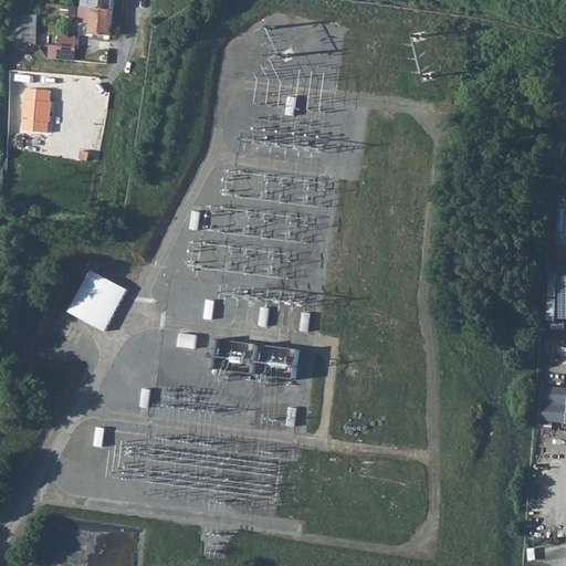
[(111,37),(113,10),(114,10),(115,0),(94,0),(94,9),(92,34),(100,35),(111,37)]
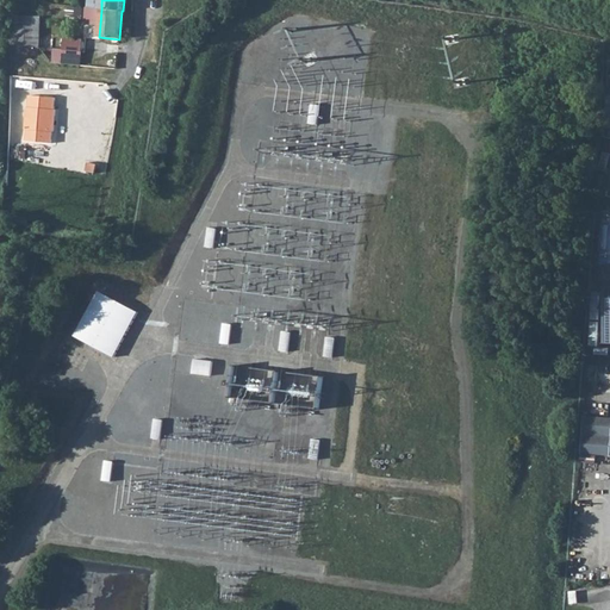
[(11,45),(41,48),(41,41),(43,19),(12,16),(11,45)]
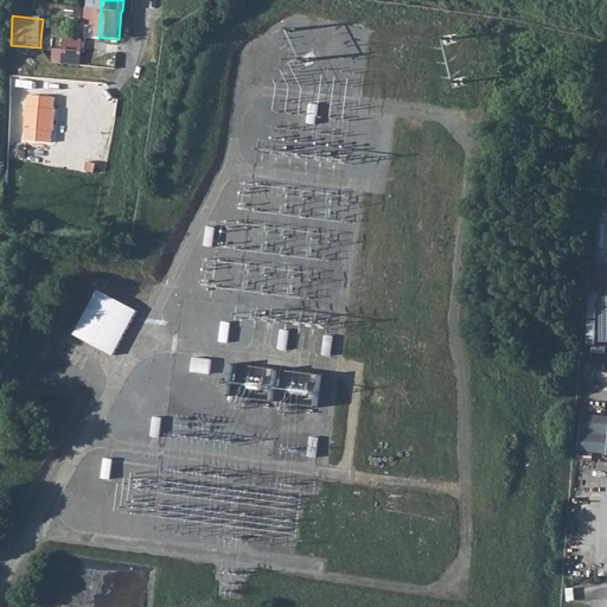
[(63,50),(82,51),(83,40),(64,38),(63,50)]
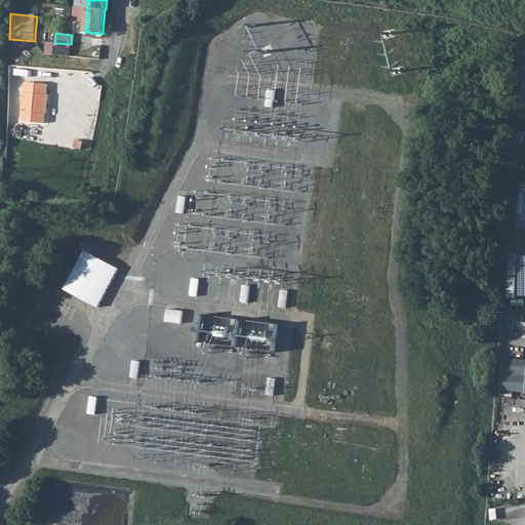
[(49,83),(26,82),(26,92),(24,92),(24,111),(25,111),(24,121),(47,122),(47,112),(49,112),(50,93),(48,93),(49,83)]
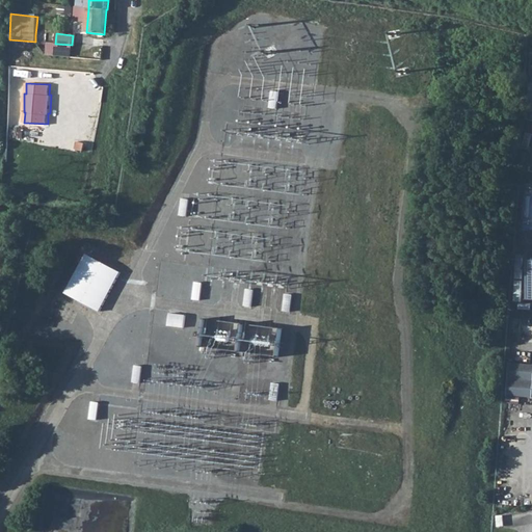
[(280,91),(271,90),(269,108),(276,110),(280,91)]
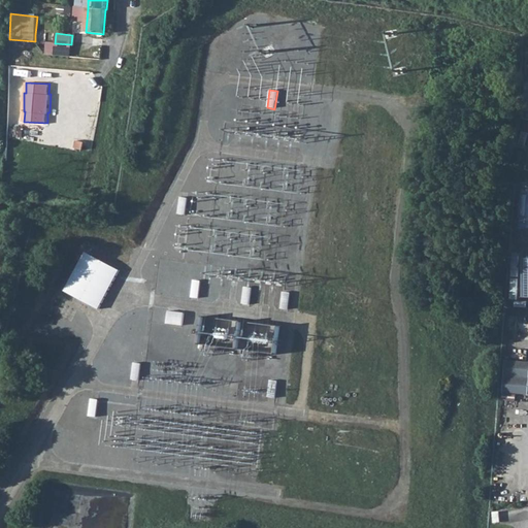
[(188,198),(178,197),(176,215),(186,217),(188,198)]
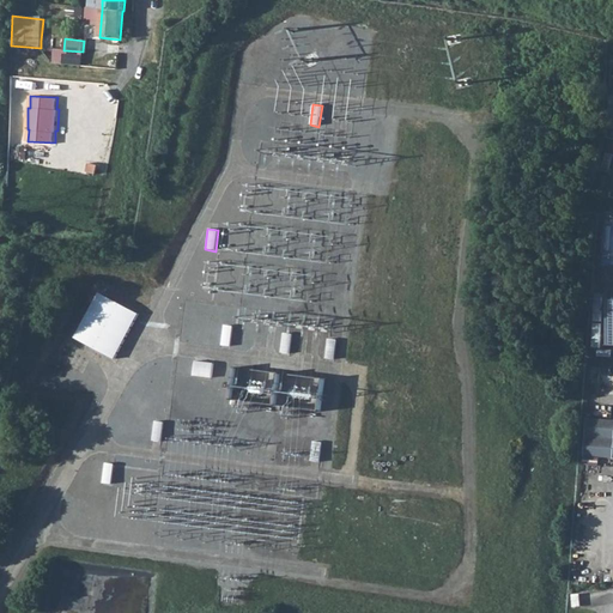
[(139,314),(98,292),(73,338),(114,359),(139,314)]
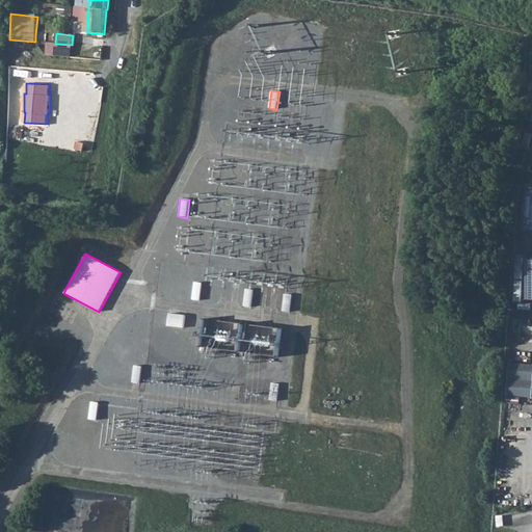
[(203,282),(194,282),(193,297),(202,298),(203,282)]
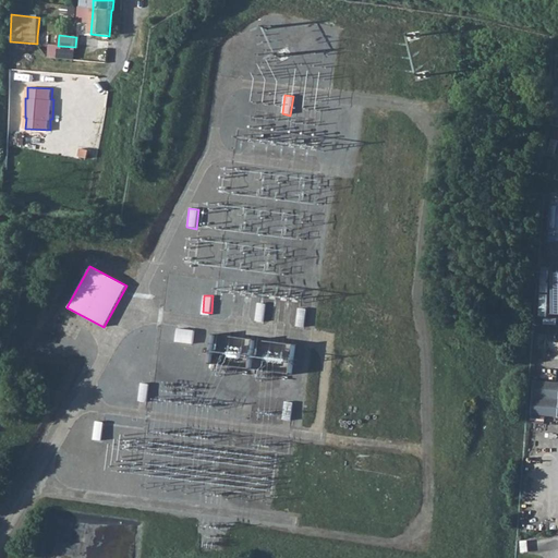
[(266,303),(258,302),(256,322),(264,323),(266,303)]
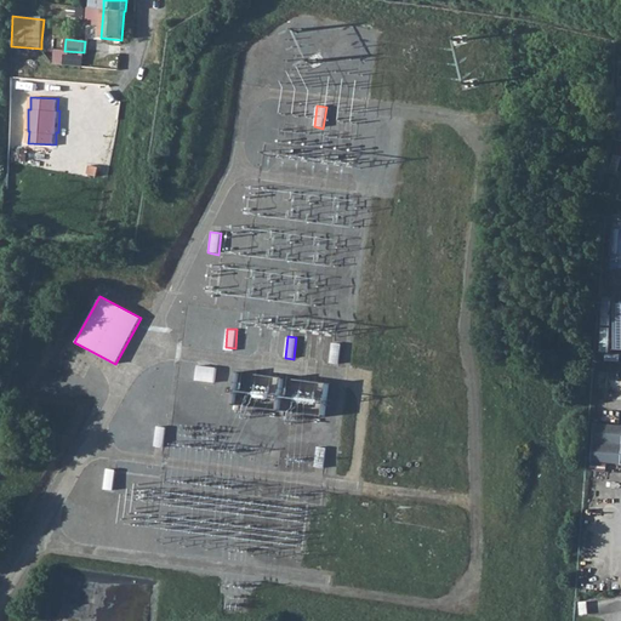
[(342,343),(332,342),(330,362),(339,364),(342,343)]
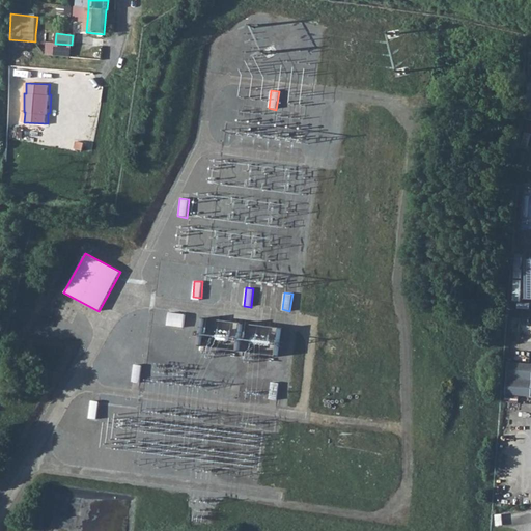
[(186,313),(169,311),(167,325),(184,328),(186,313)]
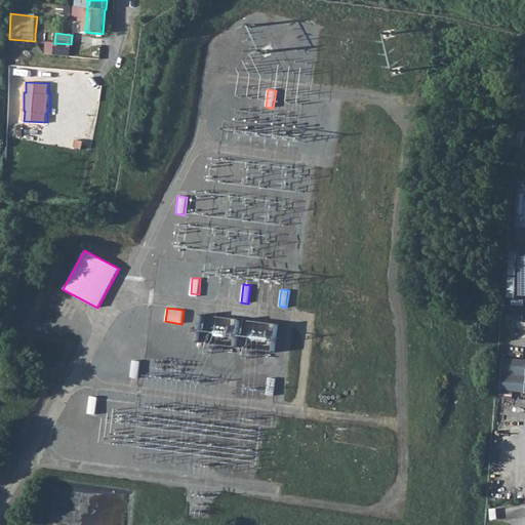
[(202,315),(200,344),(277,351),(280,322),(202,315)]
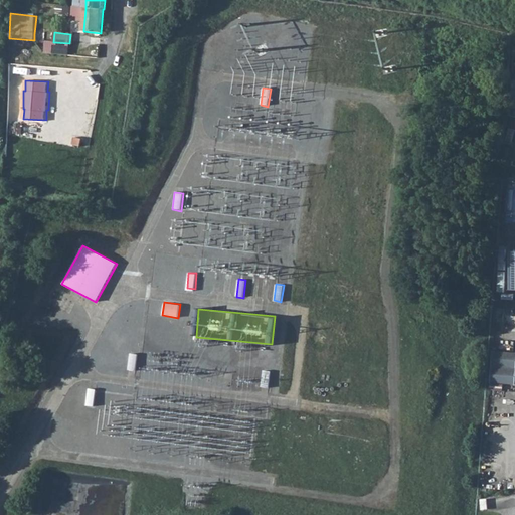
[(138,354),(130,353),(130,357),(129,370),(136,371),(138,354)]
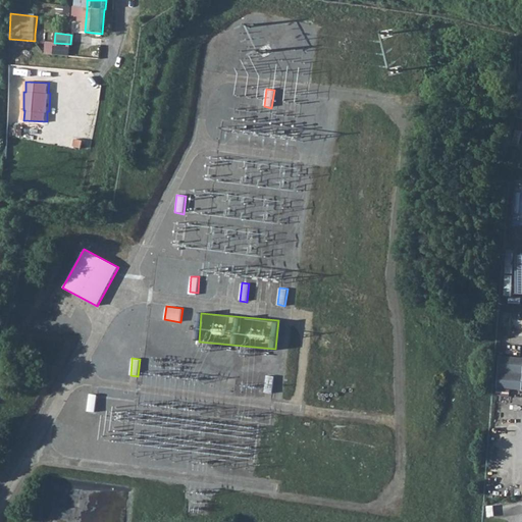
[(521,365),(521,359),(499,358),(498,390),(521,390),(521,365)]
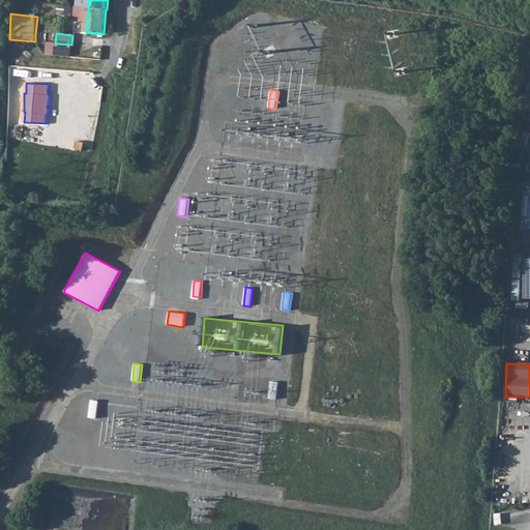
[(280,381),(271,380),(269,399),(277,400),(280,381)]
